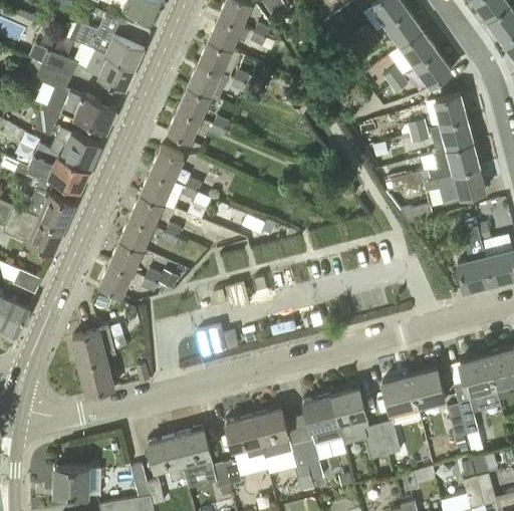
[(99,0),(155,23),(164,0),(99,0)]
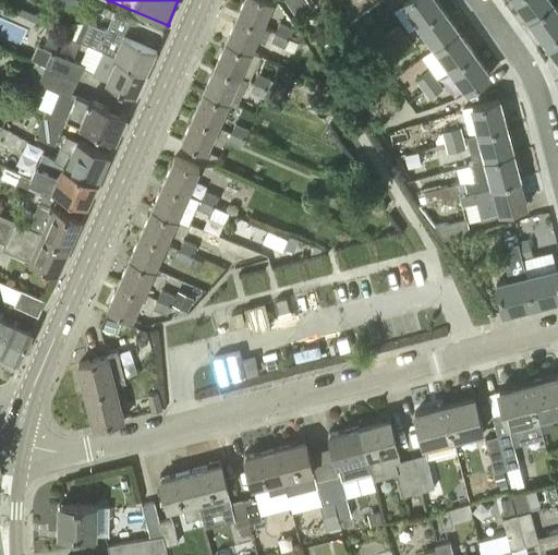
[(264,29),(275,3),(267,0),(245,0),(238,19),(264,29)]
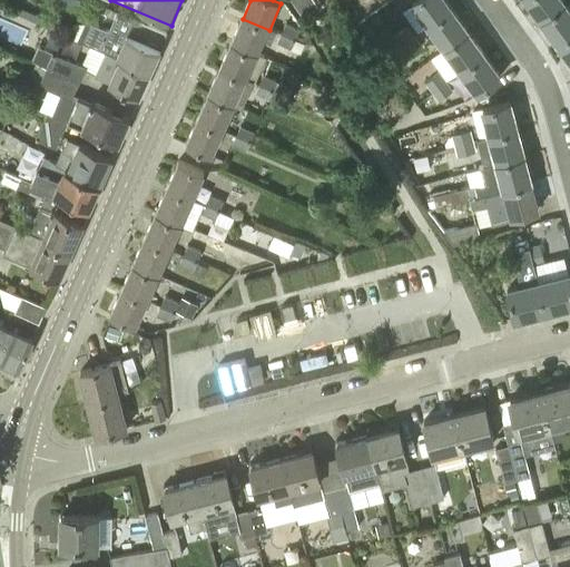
[(290,0),(303,19),(318,9),(313,0),(290,0)]
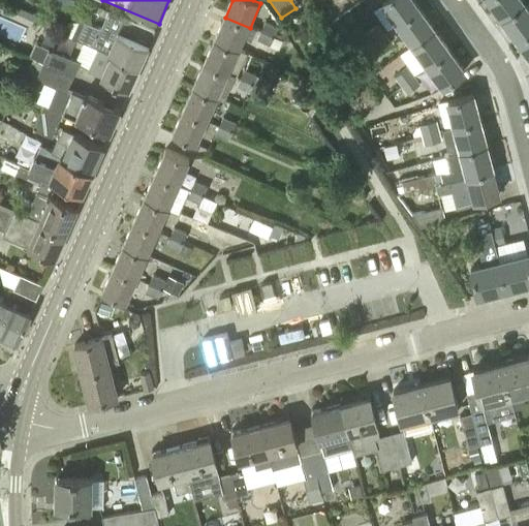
[(397,27),(418,10),(410,0),(387,0),(381,5),(397,27)]
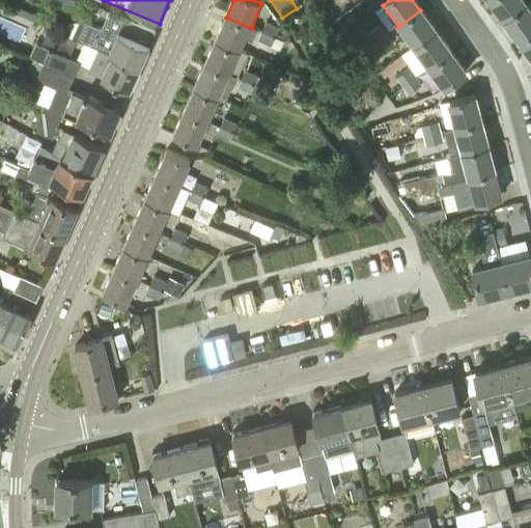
[(490,0),(505,21),(528,4),(524,0),(490,0)]
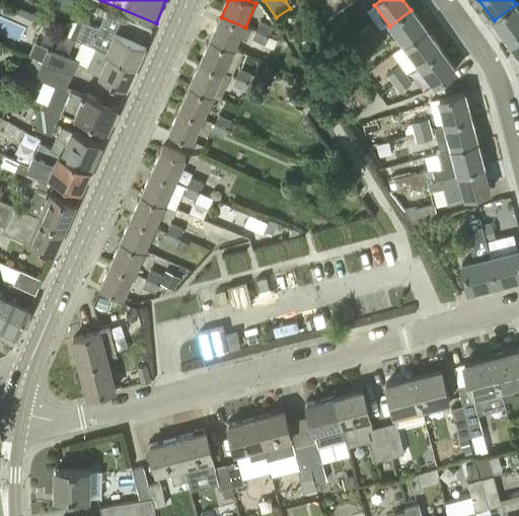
[(518,32),(518,8),(516,4),(494,20),(509,41),(518,32)]
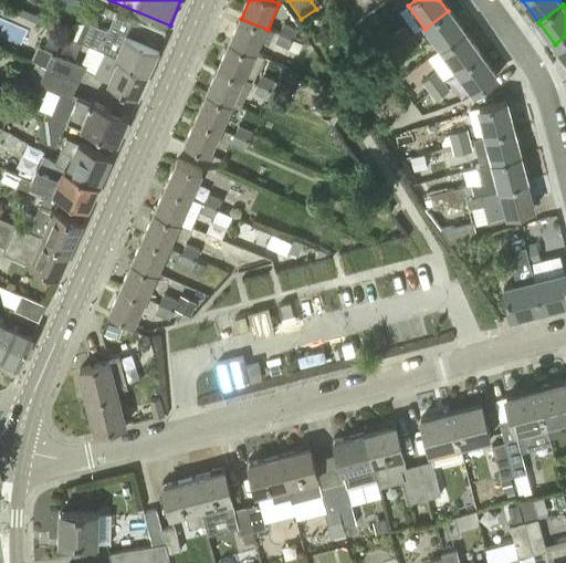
[(440,51),(464,33),(448,11),(425,29),(440,51)]
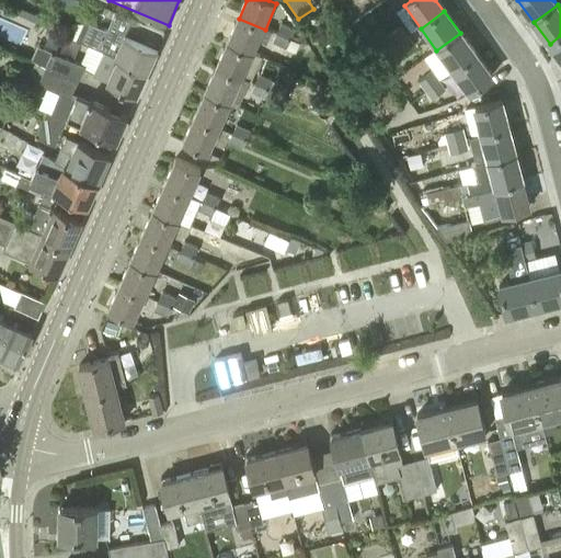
[(103,54),(147,72),(163,35),(116,15),(109,33),(89,24),(80,44),(89,47),(103,54)]
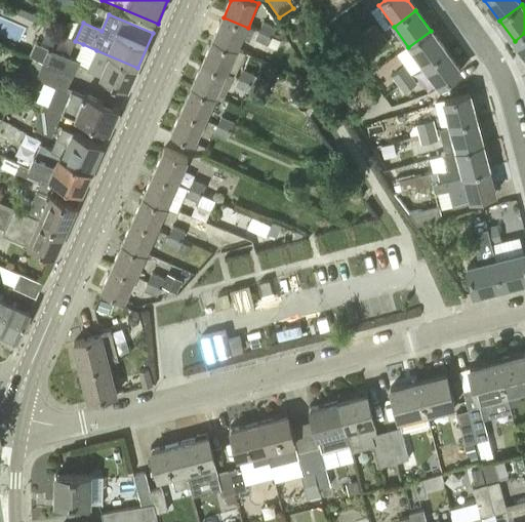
[(254,31),(248,28),(224,17),(213,40),(237,51),(241,41),(249,44),(254,31)]
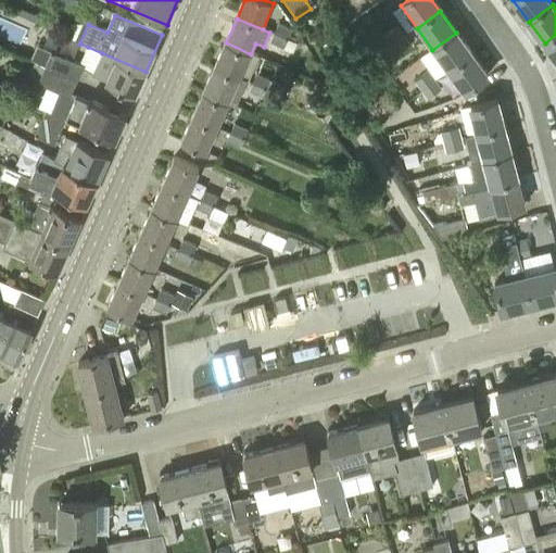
[(275,35),(289,40),(292,32),(278,25),(275,35)]
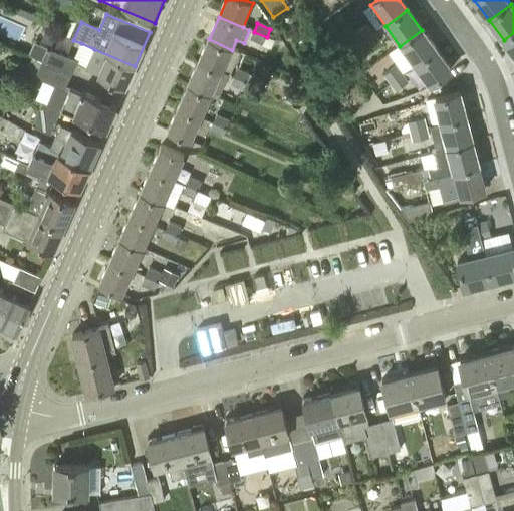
[(360,44),(374,34),(368,26),(354,35),(360,44)]
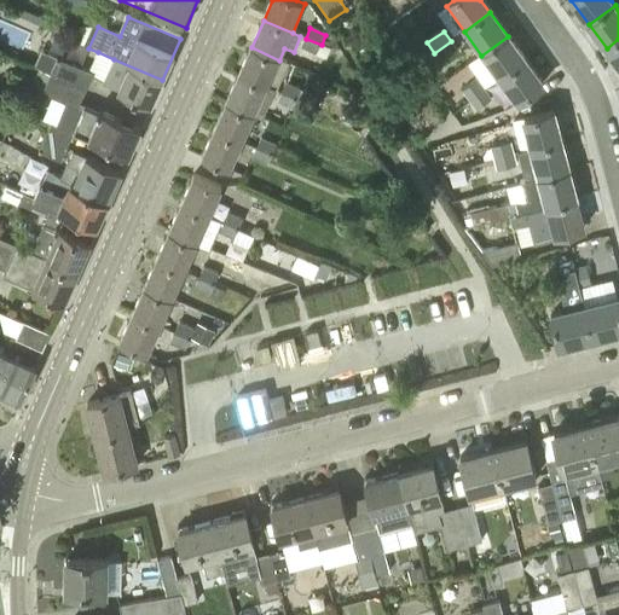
[(508,36),(481,56),(499,80),(526,61),(508,36)]
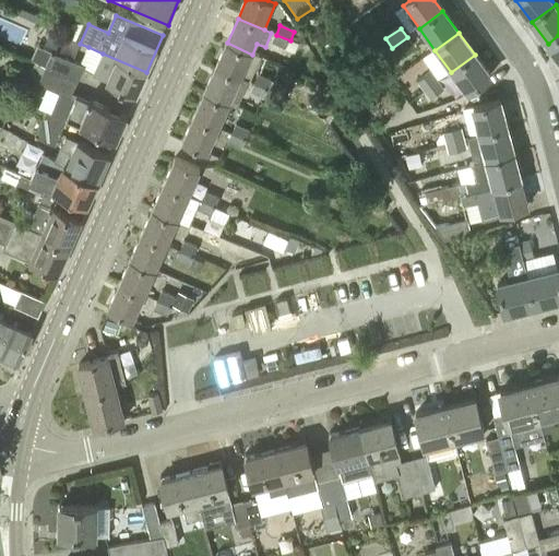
[(286,50),(290,40),(276,35),(272,44),(286,50)]
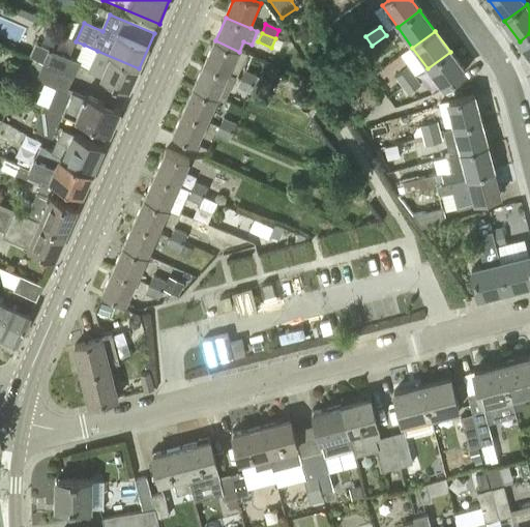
[(356,46),(348,33),(341,38),(349,51),(356,46)]
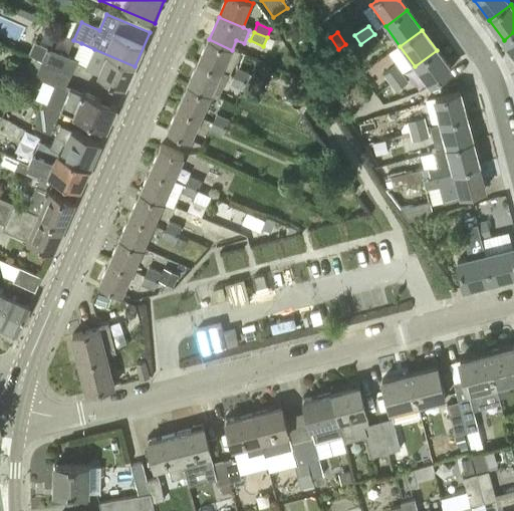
[(513,32),(504,40),(513,54),(513,32)]
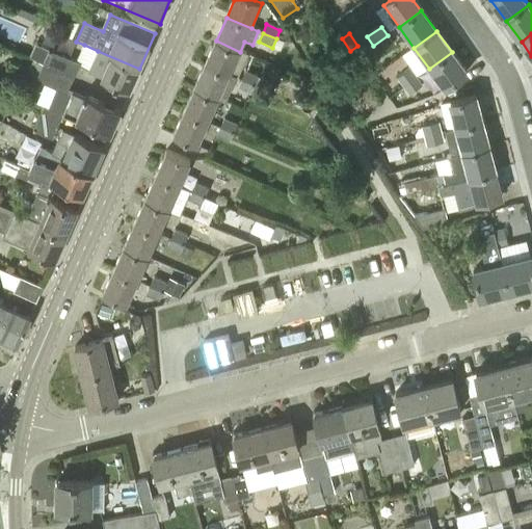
[(373,46),(379,54),(394,44),(388,35),(373,46)]
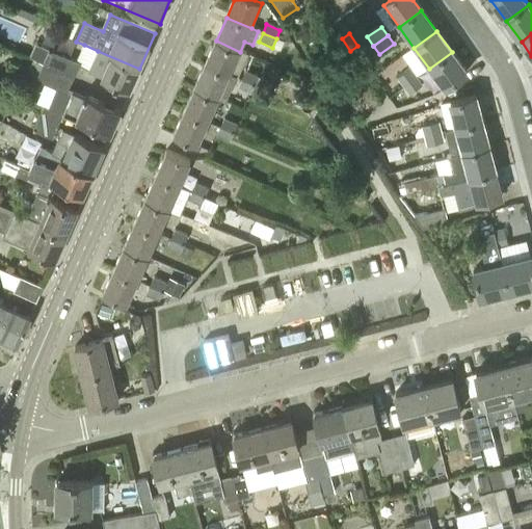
[(230,76),(230,75),(240,52),(216,41),(206,64),(230,76)]
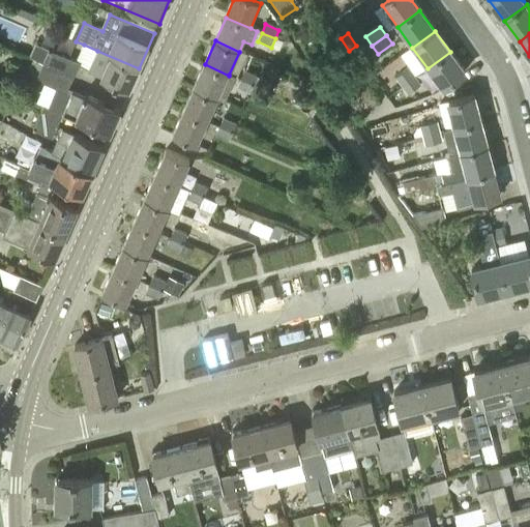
[(139,68),(97,51),(84,45),(76,62),(49,50),(38,46),(33,60),(42,64),(74,79),(80,66),(89,70),(88,72),(99,79),(129,92),(139,68)]
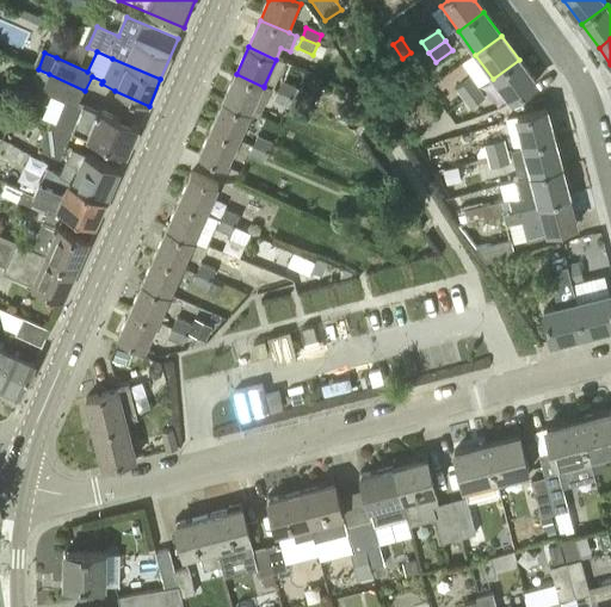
[(519,60),(493,79),(511,104),(537,85),(519,60)]
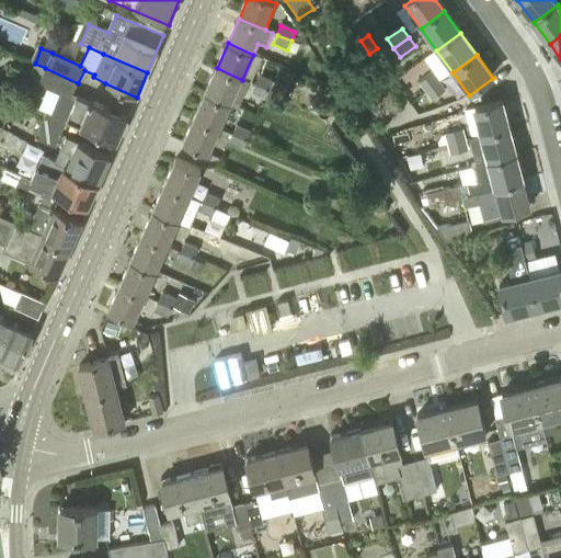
[(72,97),(78,83),(45,68),(35,64),(31,73),(37,86),(59,94),(50,115),(67,122),(116,143),(126,117),(90,102),(89,103),(72,97)]
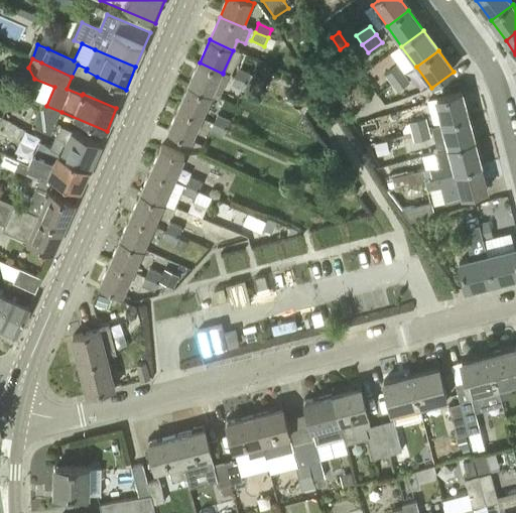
[(230,76),(223,73),(223,74),(200,62),(189,86),(213,97),(220,100),(230,76)]
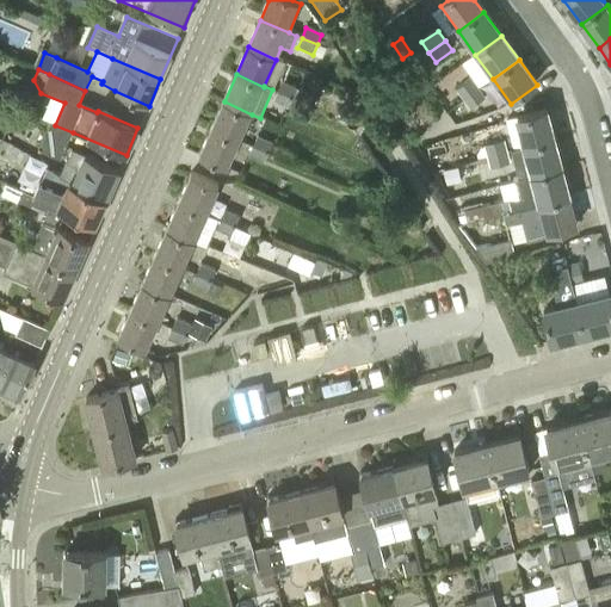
[(479,90),(471,80),(457,91),(464,100),(479,90)]
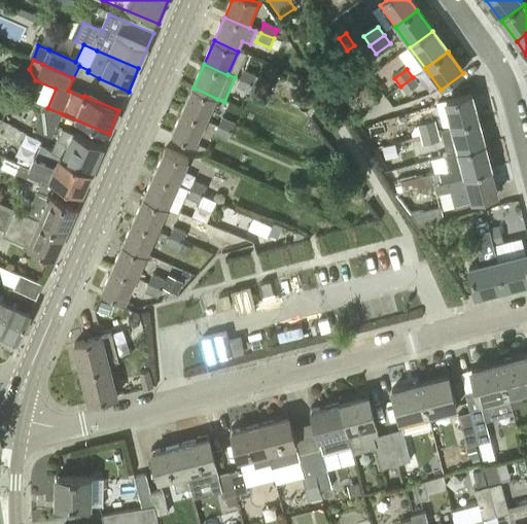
[(239,80),(252,85),(255,78),(256,77),(243,71),(239,80)]
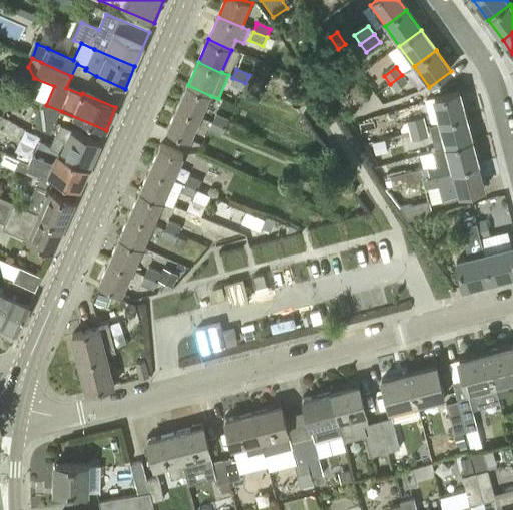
[(408,83),(402,75),(390,84),(395,92),(408,83)]
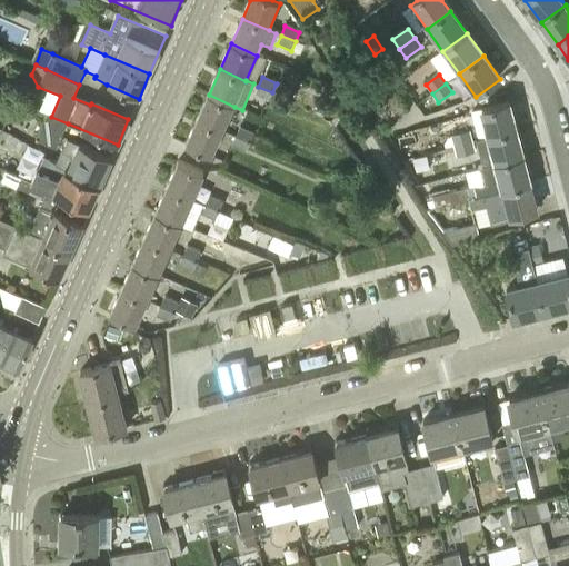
[(268,101),(272,92),(258,87),(253,96),(268,101)]
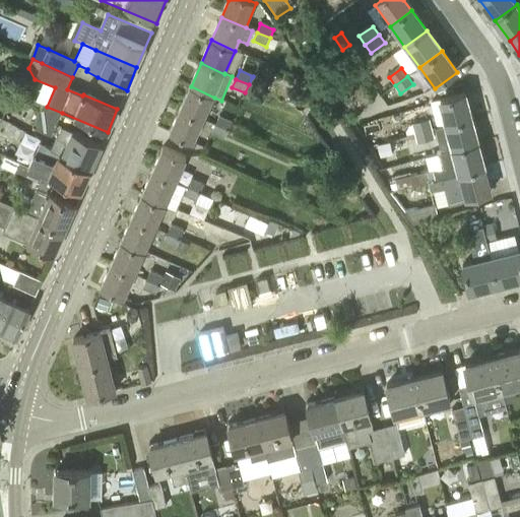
[(268,93),(249,84),(245,92),(244,97),(263,105),(268,93)]
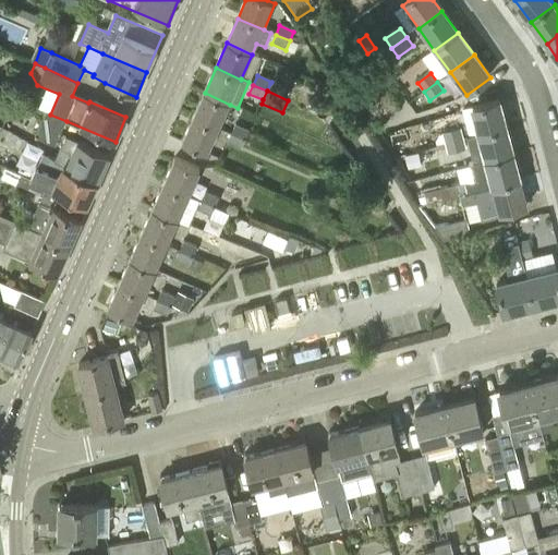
[(219,129),(230,105),(205,93),(193,118),(219,129)]
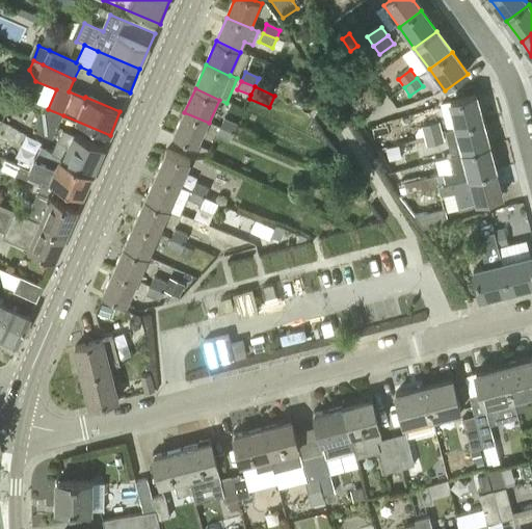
[(446,133),(482,123),(475,97),(448,103),(455,129),(445,132),(446,133)]
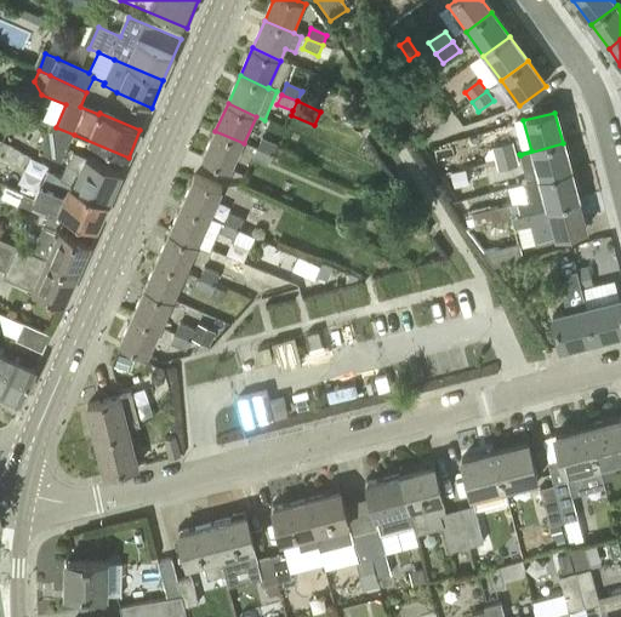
[(74,135),(56,127),(51,125),(39,153),(61,163),(67,150),(74,135)]
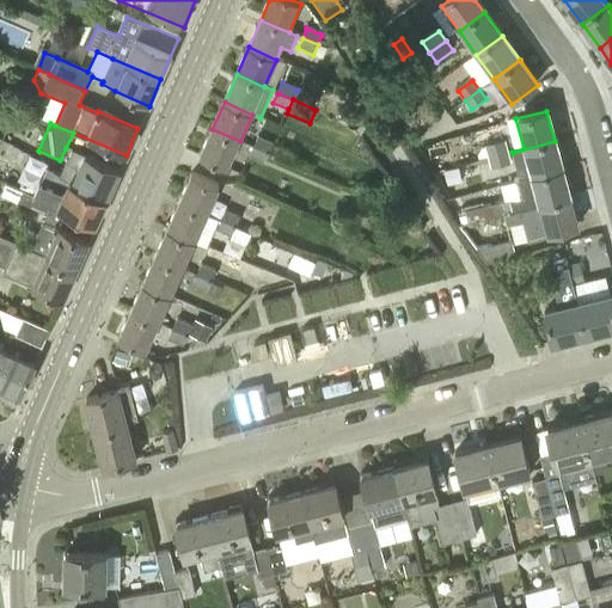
[(228,170),(240,141),(212,129),(200,158),(228,170)]
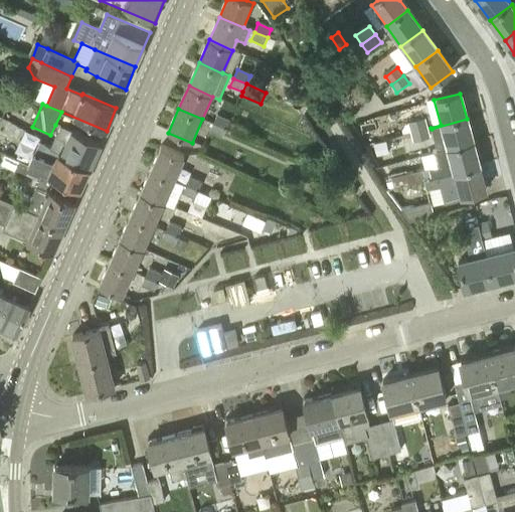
[(213,124),(226,130),(230,121),(217,116),(213,124)]
